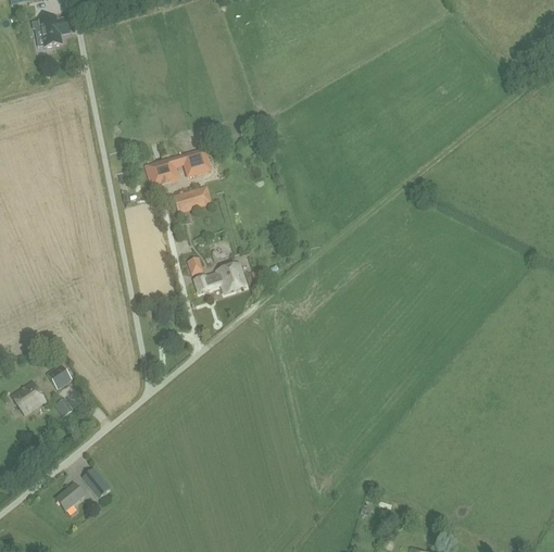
[(38,20),(30,21),(32,26),(39,25),(42,46),(60,42),(58,33),(67,32),(65,16),(55,17),(54,15),(38,19),(38,20)]
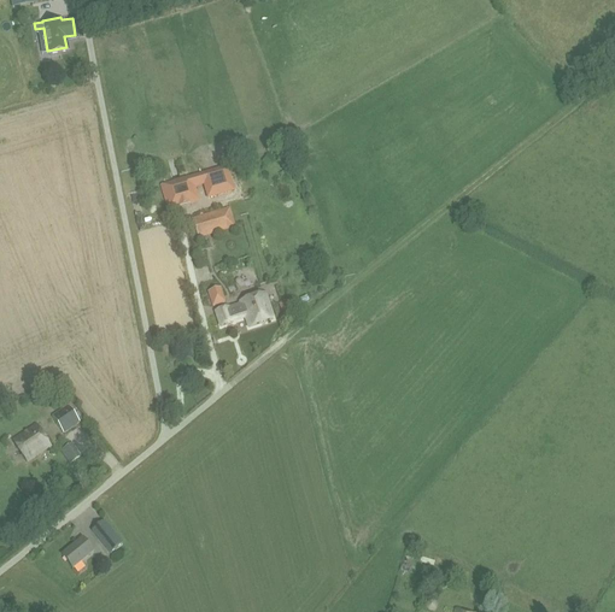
[(160,182),(167,202),(169,201),(169,204),(175,201),(174,200),(189,196),(189,198),(194,195),(191,182),(203,178),(208,192),(229,186),(223,164),(160,182)]
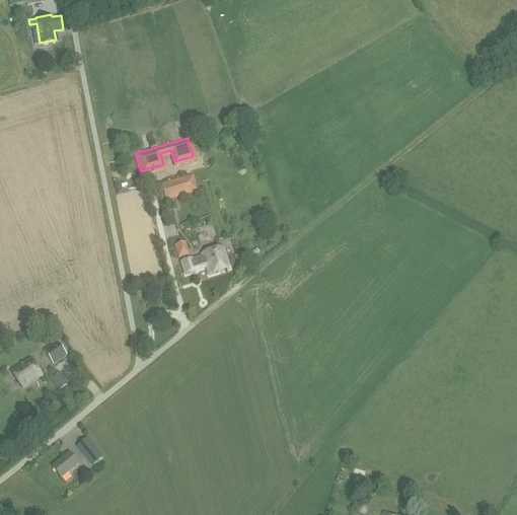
[(169,198),(201,189),(196,171),(164,180),(169,198)]
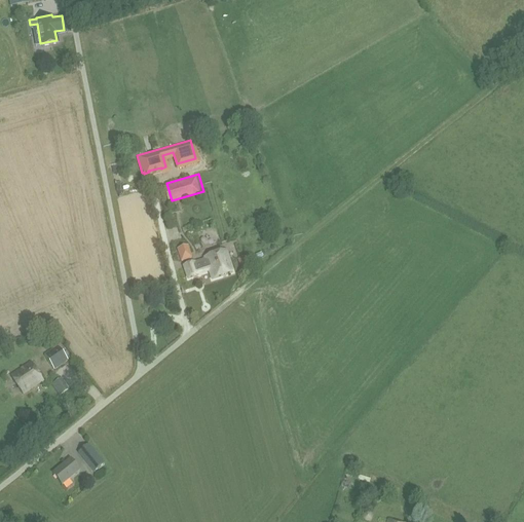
[(190,254),(186,241),(175,246),(179,258),(190,254)]
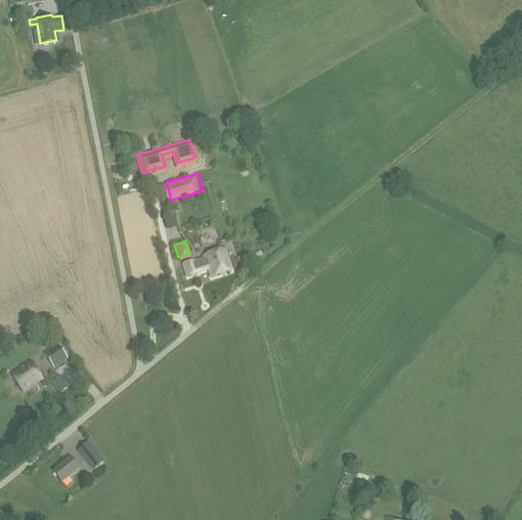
[(210,275),(228,269),(222,250),(207,255),(193,260),(192,258),(182,262),(186,273),(197,270),(196,269),(206,265),(210,275)]
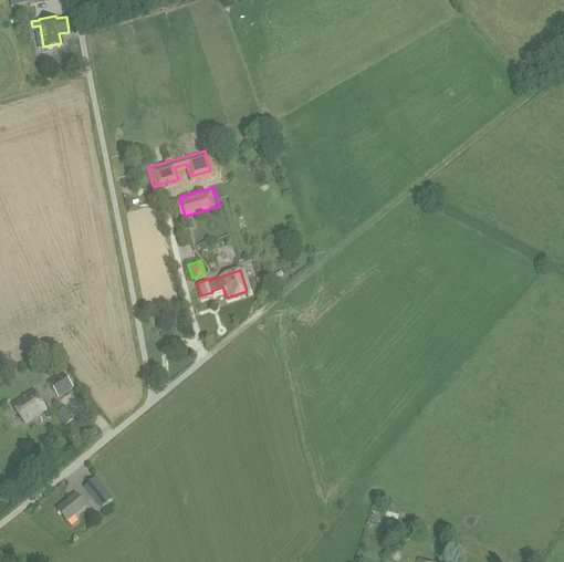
[(253,276),(258,285),(265,282),(261,270),(253,273),(254,274),(253,276)]
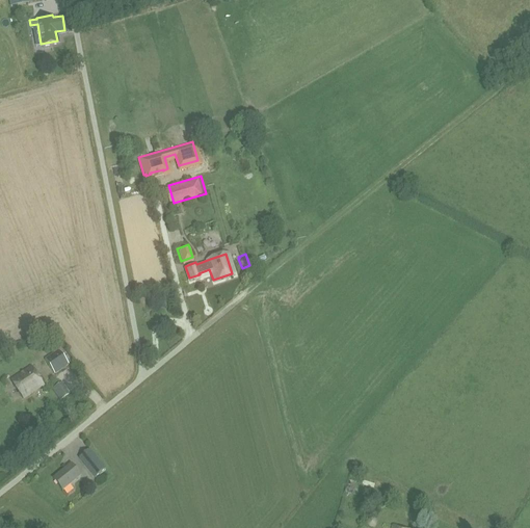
[(68,362),(58,347),(44,355),(53,370),(68,362)]
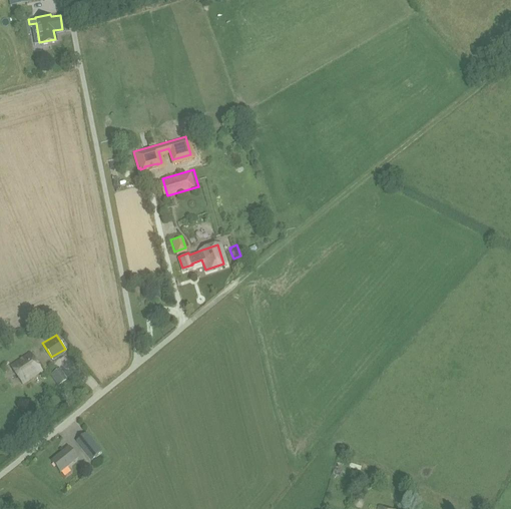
[(40,368),(28,351),(9,364),(21,381),(40,368)]
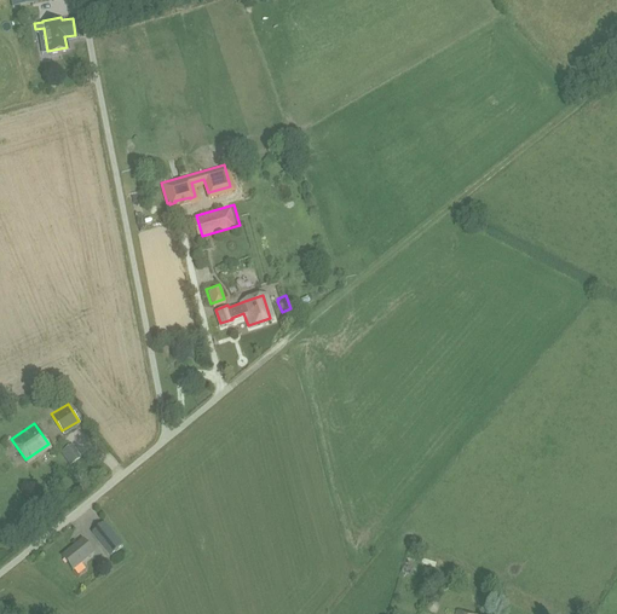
[(58,449),(67,462),(80,453),(69,440),(58,449)]
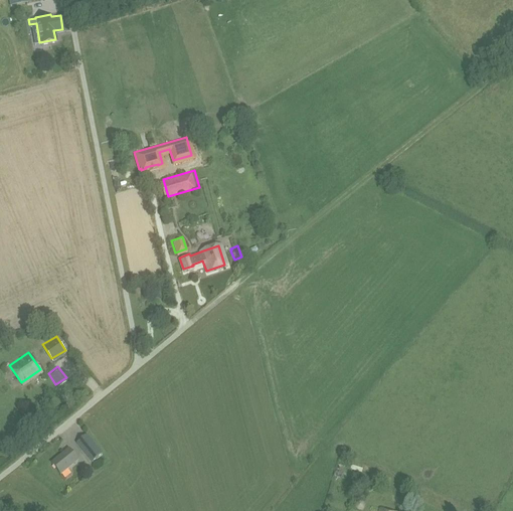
[(91,460),(101,451),(86,433),(75,441),(91,460)]
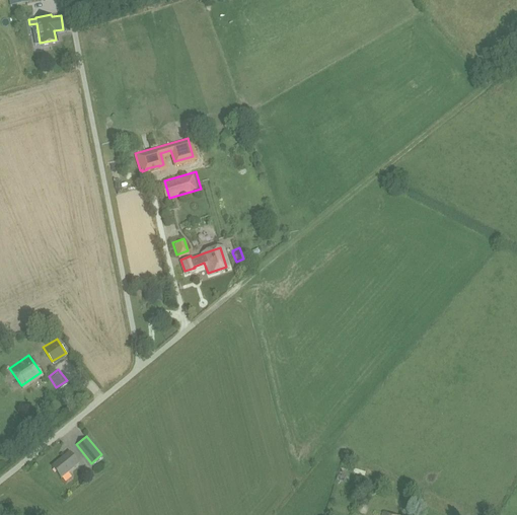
[(77,461),(68,450),(51,463),(60,475),(77,461)]
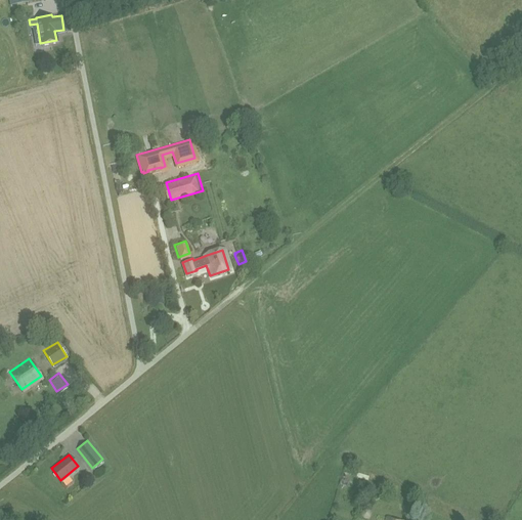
All buildings are outlined.
